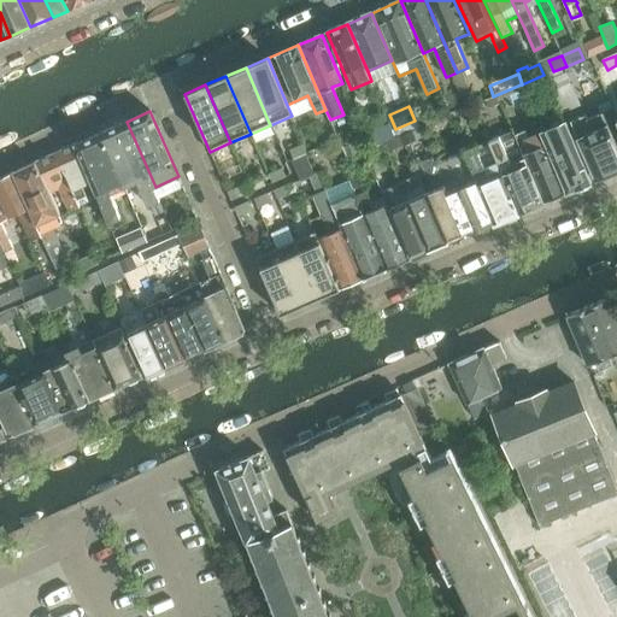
[(616,145),(603,112),(587,118),(586,115),(570,122),(595,181),(616,171),(616,145)]
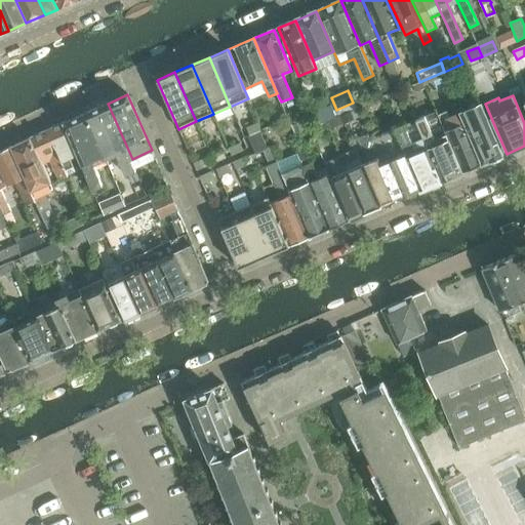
[(115,149),(127,175),(136,170),(131,159),(132,159),(108,104),(85,113),(104,154),(115,149)]
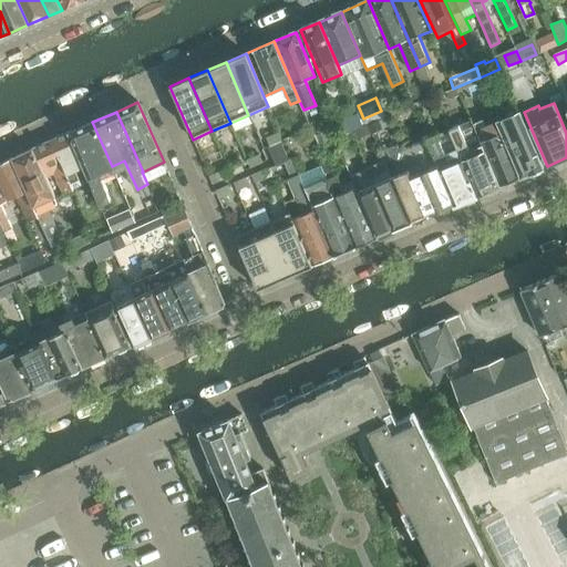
[(544,167),(519,112),(497,121),(498,125),(521,177),(544,167)]
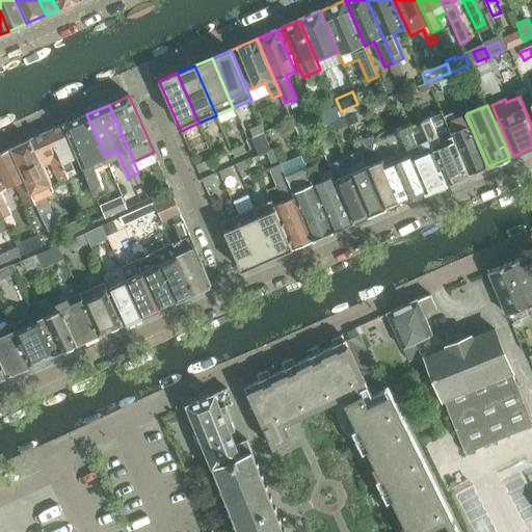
[(469,175),(452,135),(444,117),(442,113),(421,122),(431,145),(447,184),(469,175)]
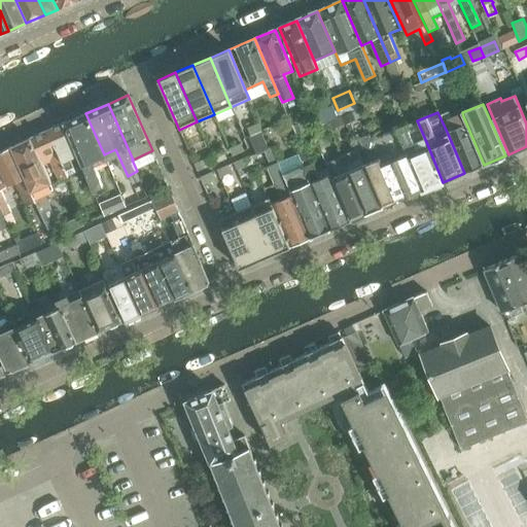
[(484,165),(463,116),(453,121),(449,112),(440,116),(448,134),(464,173),(484,165)]
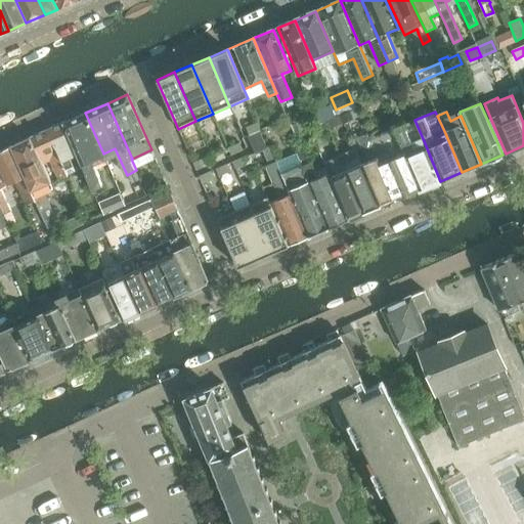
[(79,154),(92,190),(102,185),(92,159),(103,154),(85,113),(66,122),(79,154)]
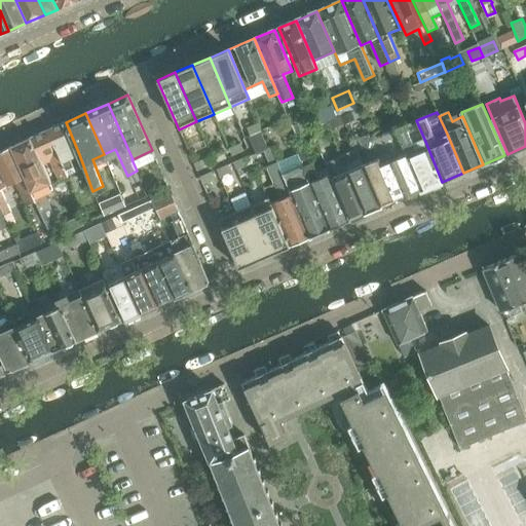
[(398,134),(421,190),(442,182),(426,144),(416,120),(416,119),(396,128),(398,134)]
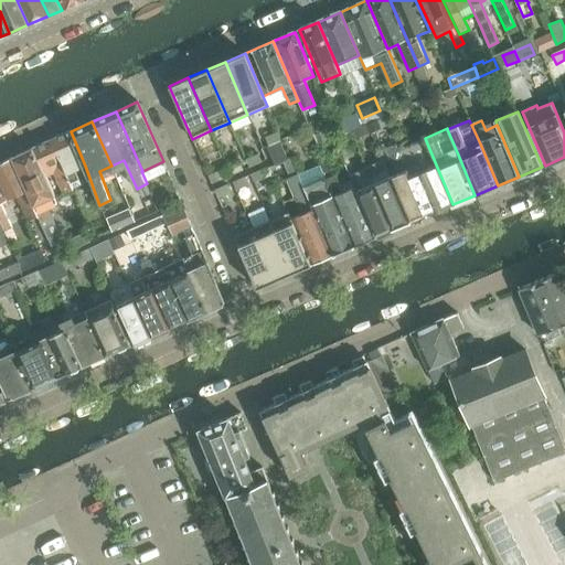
[(52,140),(74,189),(80,187),(76,181),(81,180),(76,170),(85,166),(71,131),(52,140)]
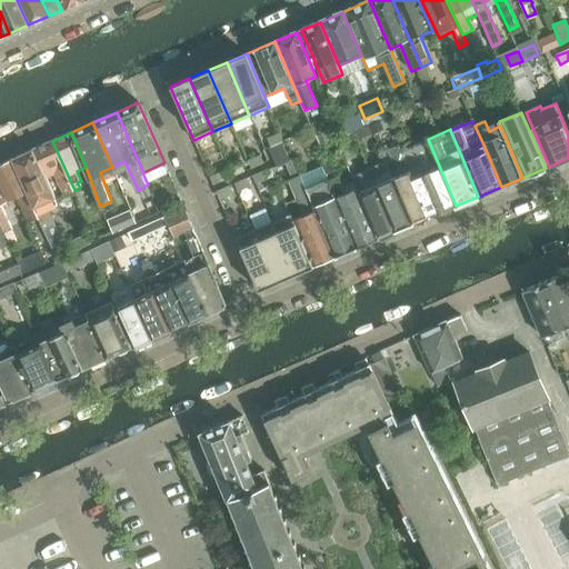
[(283,141),(280,133),(267,138),(271,147),(282,142),(283,141)]
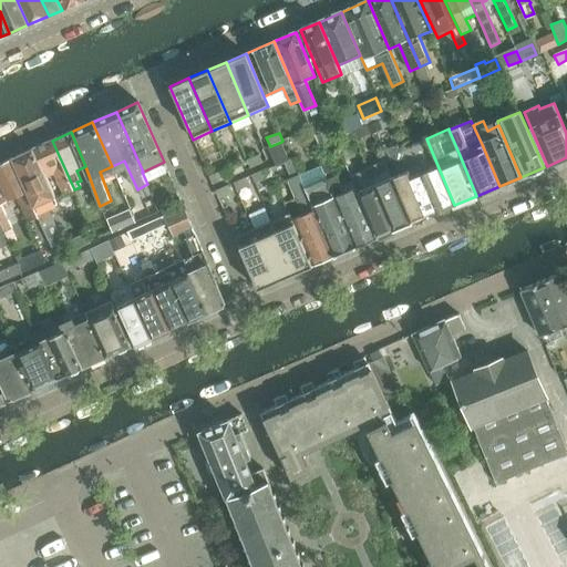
[(74,189),(52,141),(34,148),(47,177),(55,173),(64,194),(74,189)]
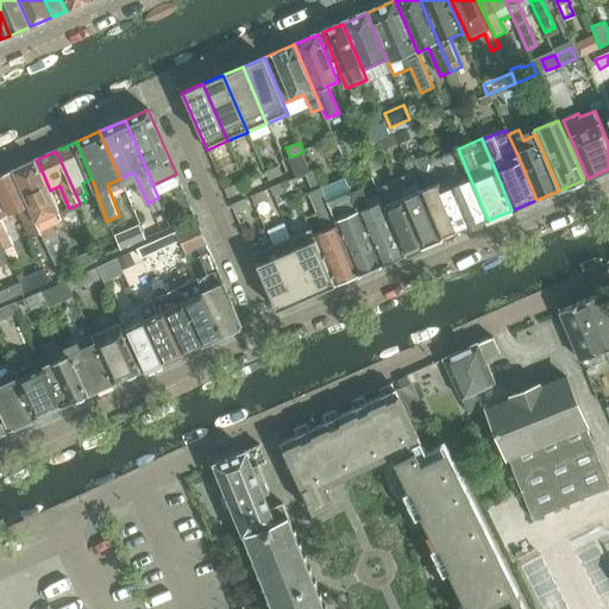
[(311,173),(305,159),(302,152),(290,157),(288,158),(296,179),(311,173)]
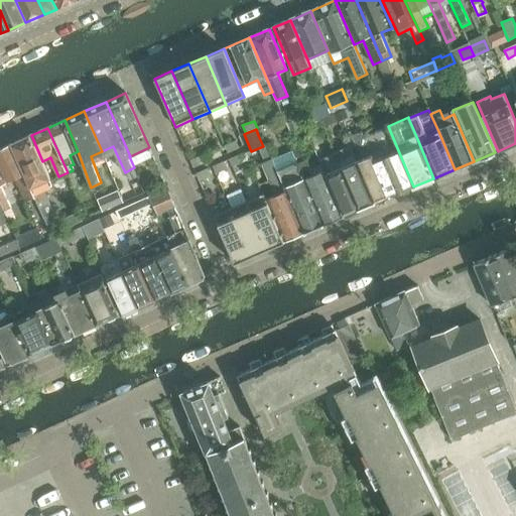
[(413,186),(390,131),(366,141),(390,197),(413,186)]
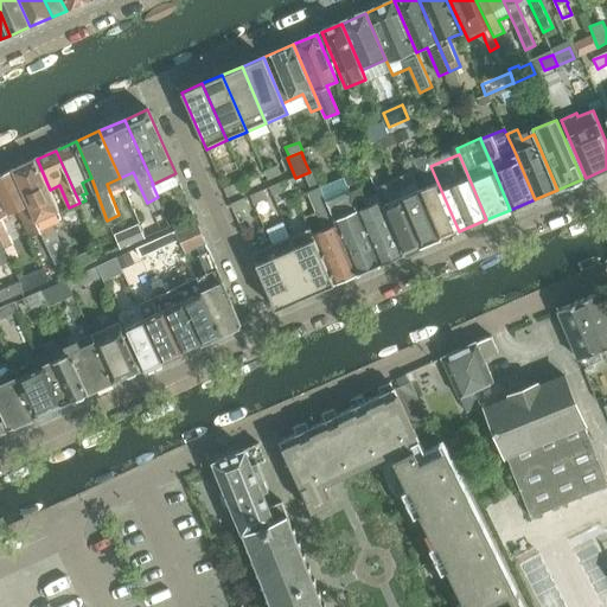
[(459,231),(430,166),(427,158),(417,163),(428,186),(419,190),(440,240),(459,231)]
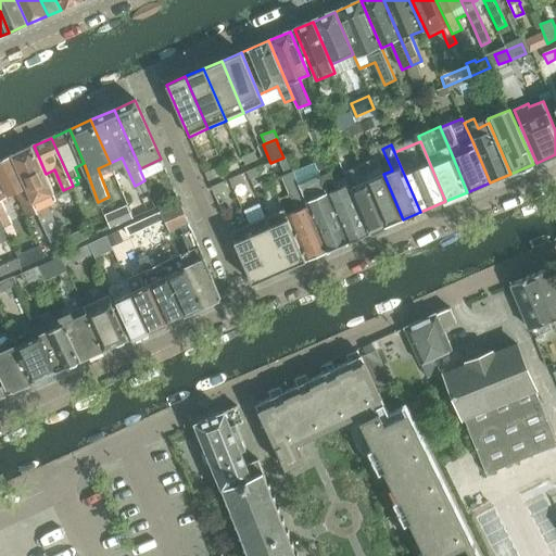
[(54,193),(46,174),(34,146),(12,155),(38,214),(39,213),(52,242),(59,239),(54,231),(59,229),(45,198),(54,193)]
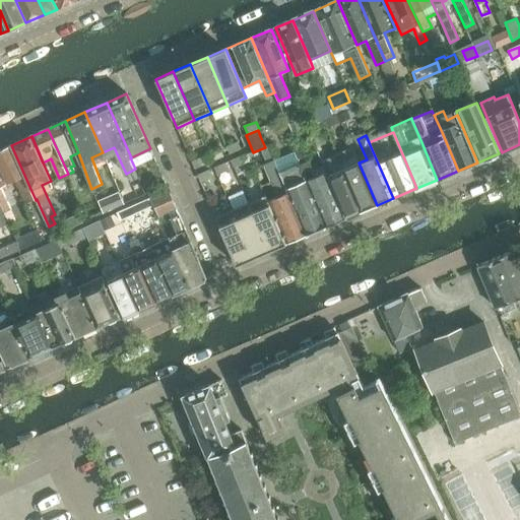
[(241,149),(238,141),(226,146),(230,154),(241,149)]
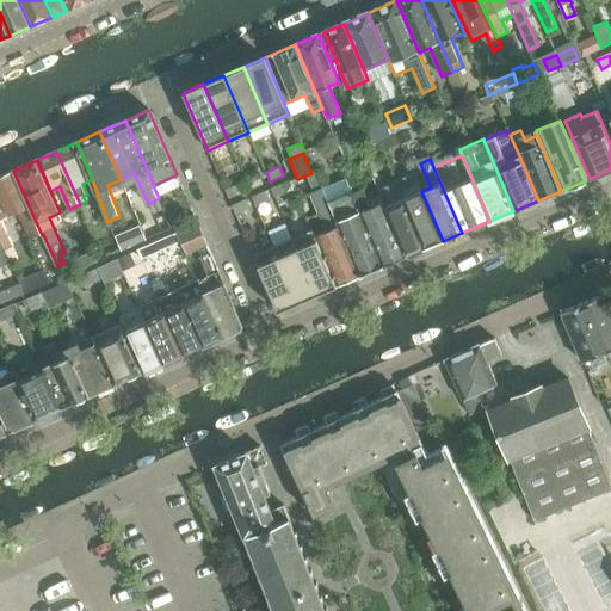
[(406,257),(380,195),(368,201),(353,170),(343,174),(345,179),(357,207),(359,213),(383,266),(406,257)]
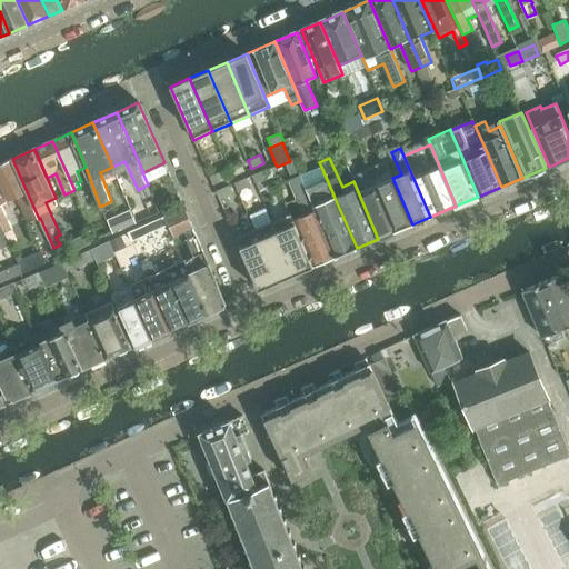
[(39,219),(12,159),(0,163),(0,180),(9,201),(18,197),(29,223),(39,219)]
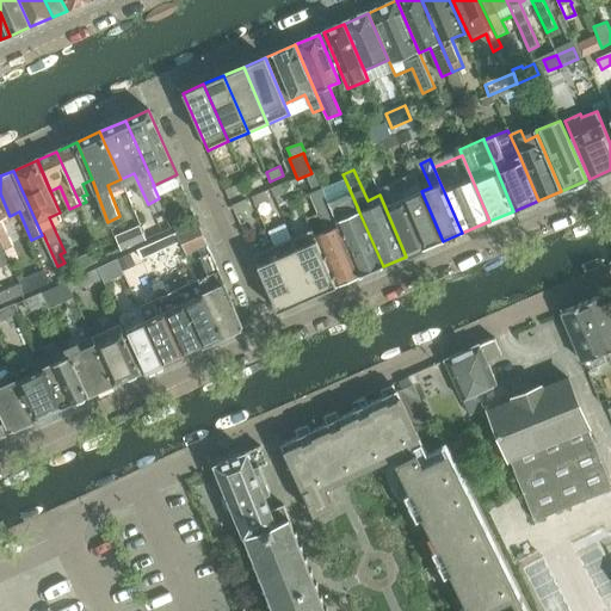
[(264,184),(259,176),(246,181),(250,190),(264,184)]
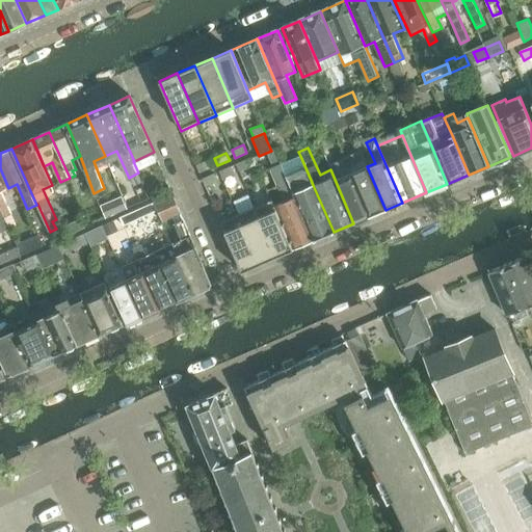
[(281,164),(293,194),(313,241),(334,232),(313,185),(311,180),(300,156),(281,164)]
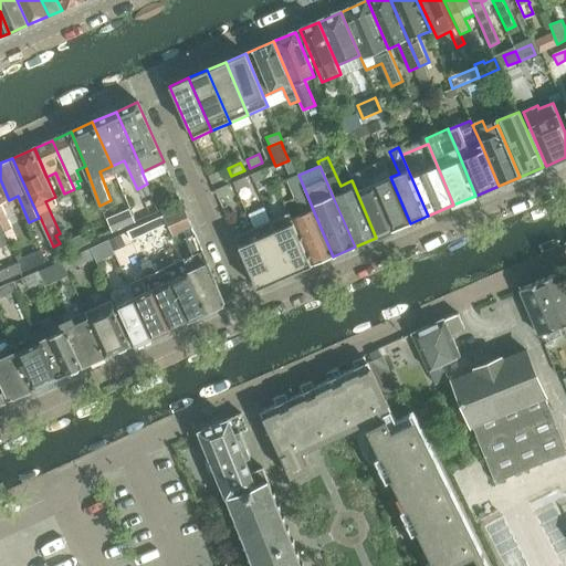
[(410,223),(390,177),(383,181),(376,166),(367,169),(394,231),(410,223)]
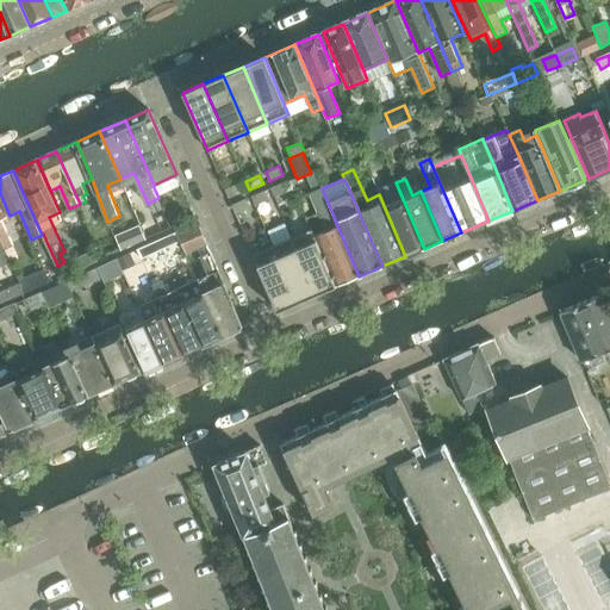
[(288,192),(284,182),(271,188),(274,198),(288,192)]
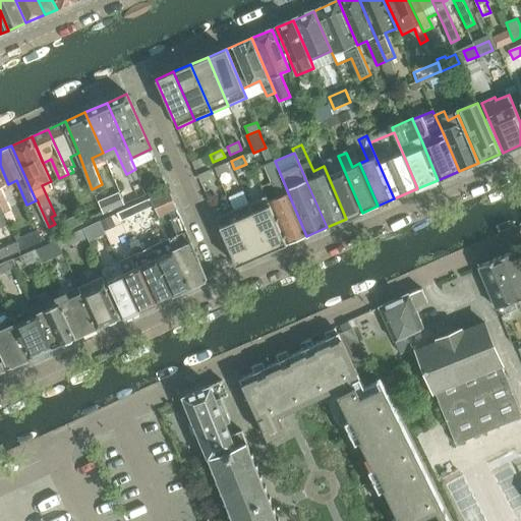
[(362,213),(338,156),(323,163),(324,166),(346,219),(362,213)]
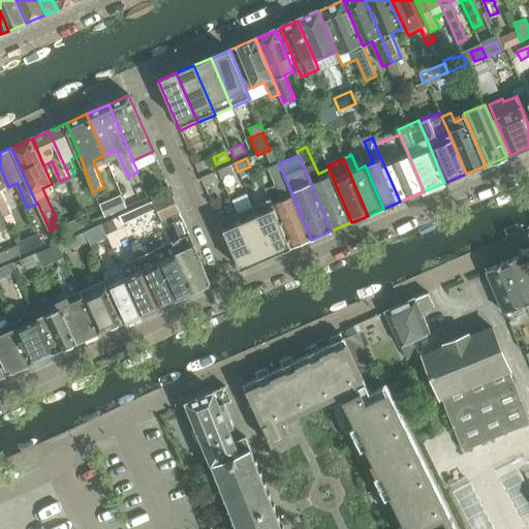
[(210,167),(207,159),(194,164),(198,173),(210,167)]
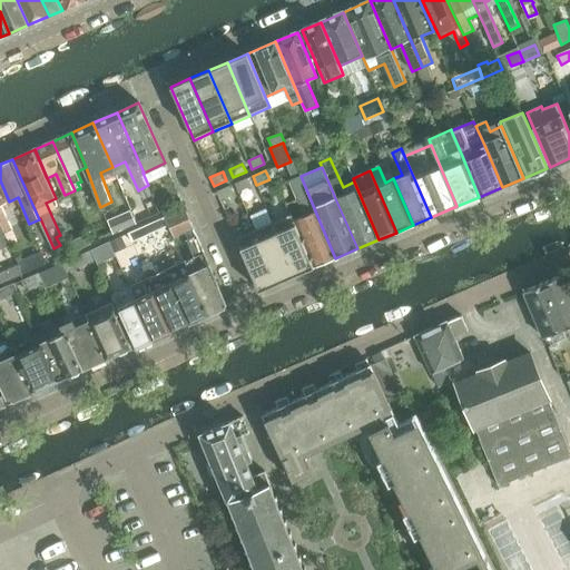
[(335,258),(314,208),(301,176),(290,180),(304,216),(294,220),(314,267),(335,258)]
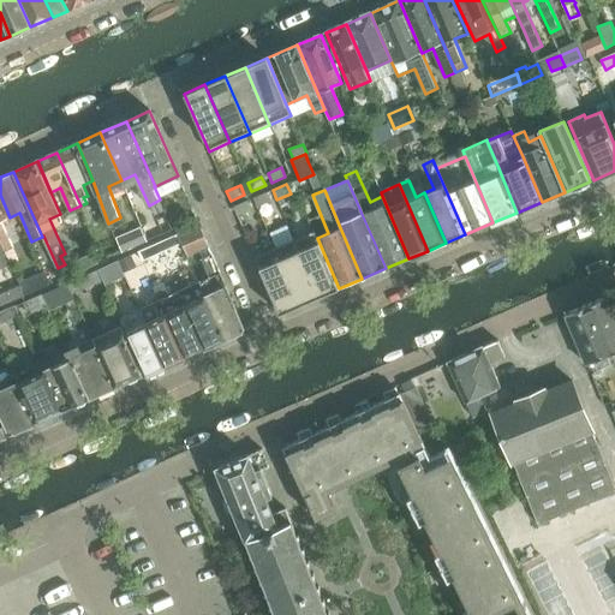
[(272,202),(267,192),(254,198),(257,208),(272,202)]
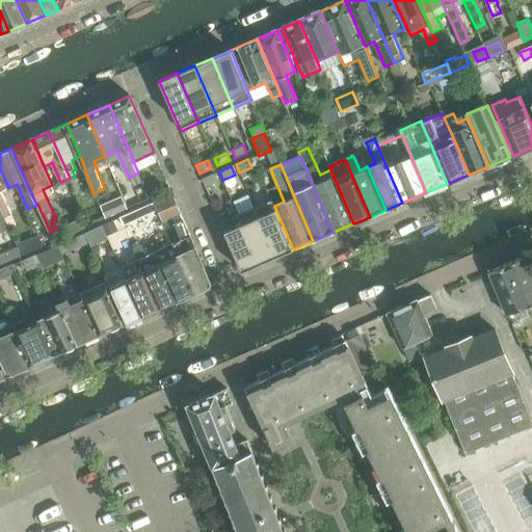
[(8,188),(0,168),(0,206),(5,218),(11,216),(0,191),(8,188)]
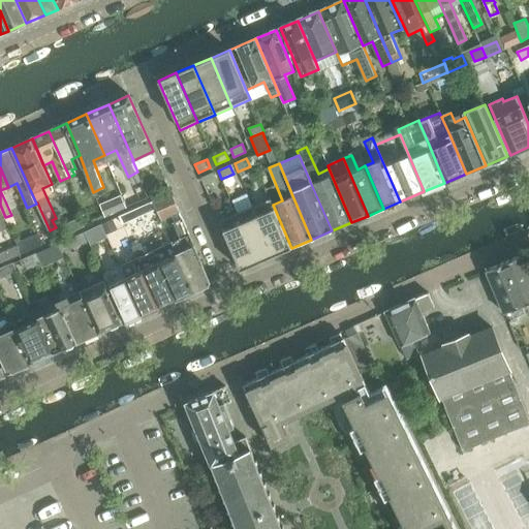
[(216,181),(212,173),(200,178),(204,186),(216,181)]
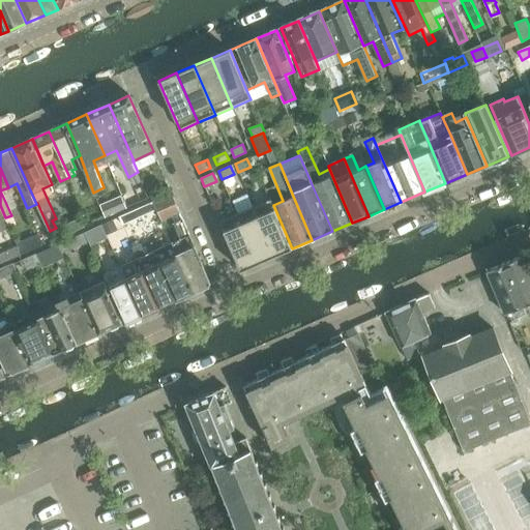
[(172,194),(154,202),(157,209),(163,222),(180,213),(172,194)]
